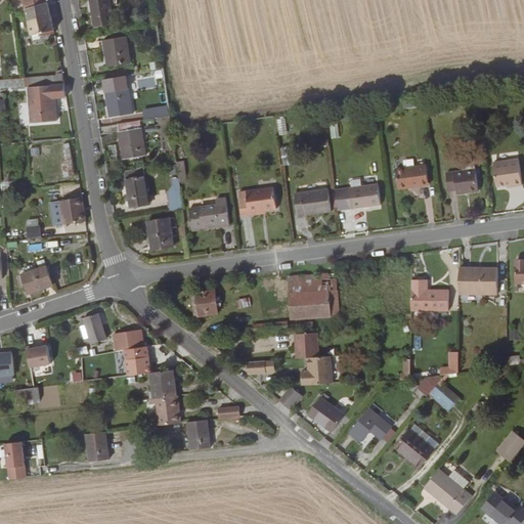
[(88,0),(93,24),(111,20),(108,4),(114,2),(112,0),(88,0)]
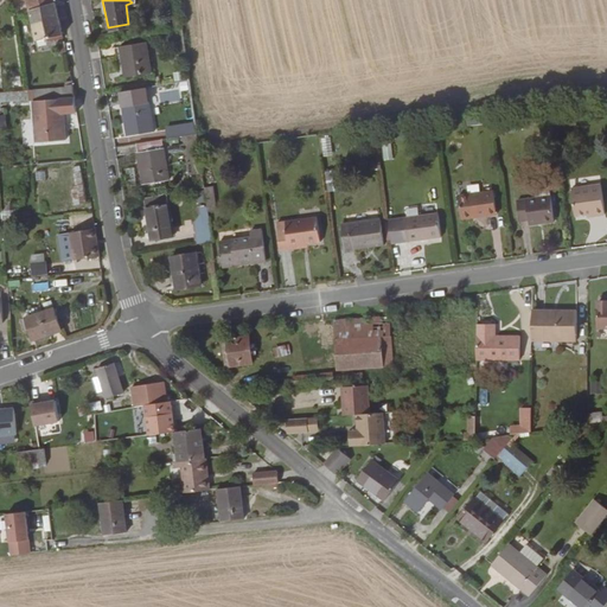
[(27,6),(36,39),(46,37),(48,42),(63,38),(56,1),(27,6)]
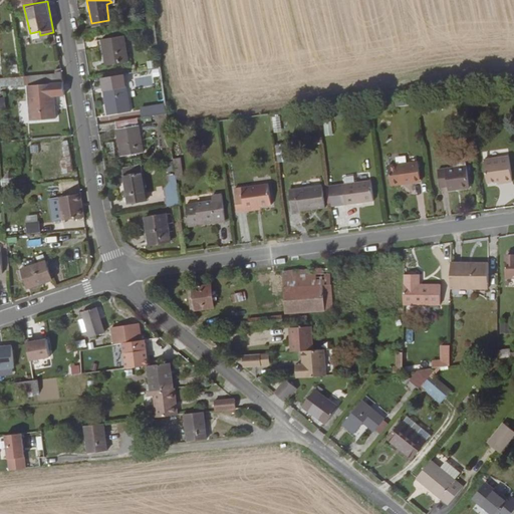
[(99,38),(103,64),(124,60),(120,35),(99,38)]
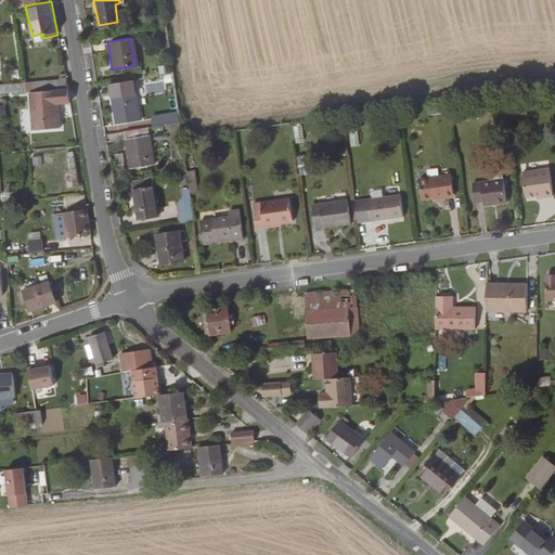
[(67,95),(64,77),(62,78),(26,82),(0,86),(0,91),(1,98),(33,93),(38,130),(61,127),(60,117),(57,103),(61,103),(65,102),(65,97),(67,95)]
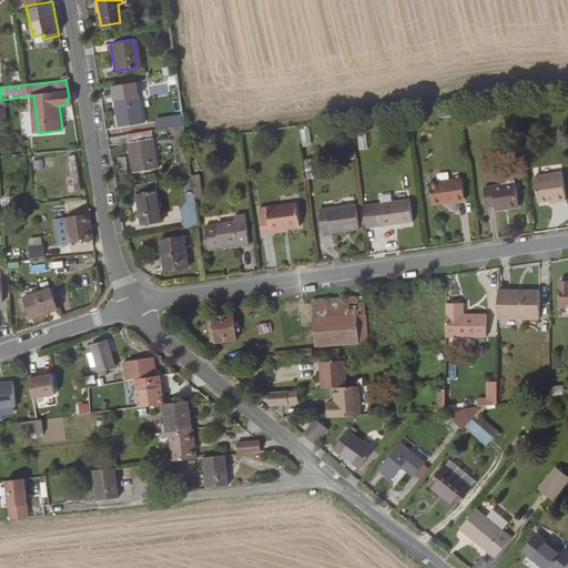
[(111,83),(117,125),(140,122),(134,80),(111,83)]
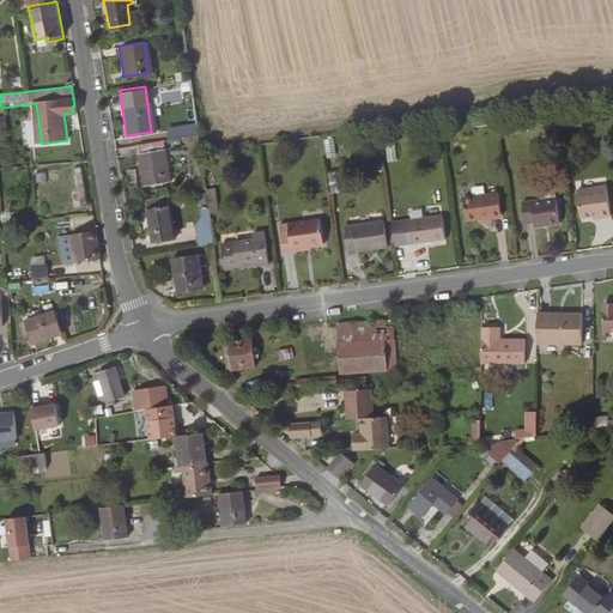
[(507,120),(508,134),(522,132),(520,119),(507,120)]
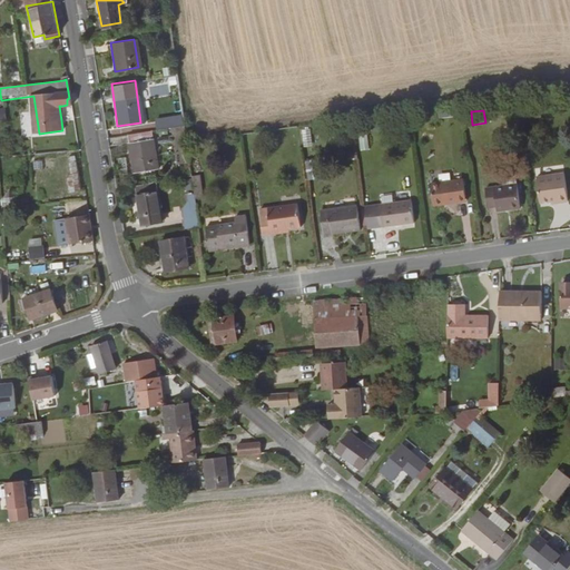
[(22,112),(22,136),(31,136),(30,111),(22,112)]
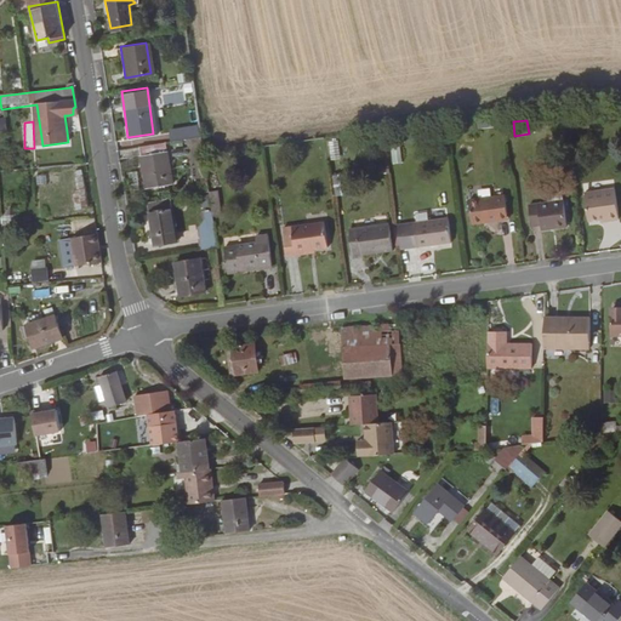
[(166,127),(167,138),(198,134),(195,121),(166,127)]
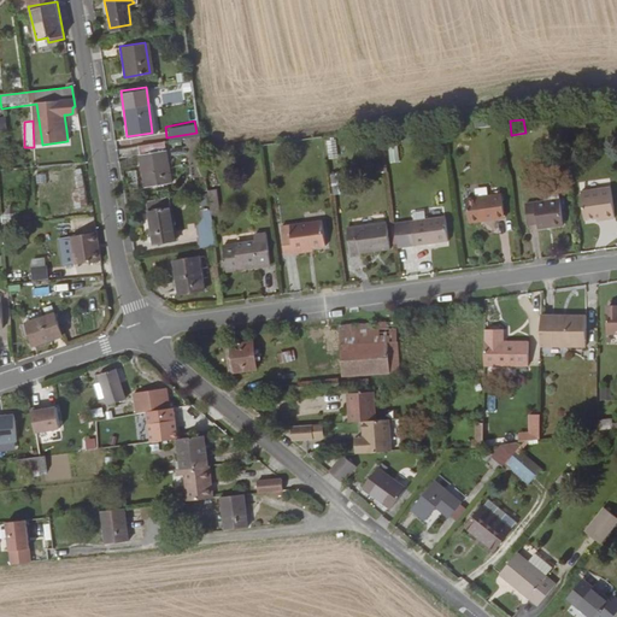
[(325,140),(328,159),(338,158),(335,139),(325,140)]
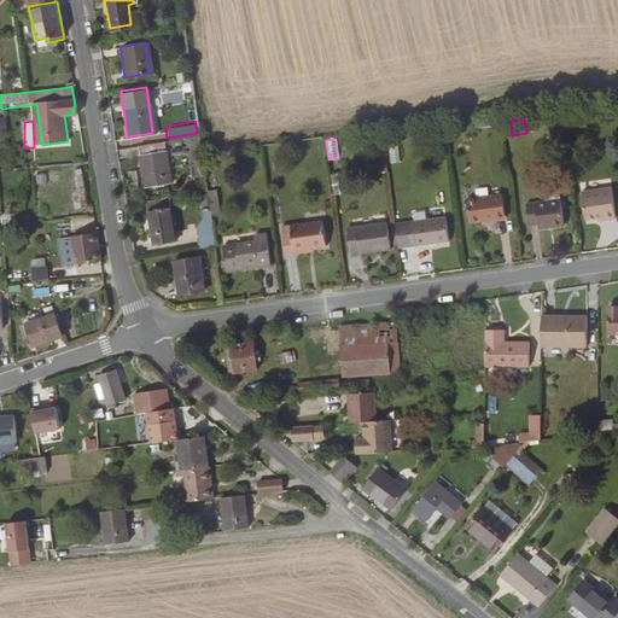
[(136,144),(144,185),(169,180),(164,149),(153,150),(152,147),(152,140),(136,144)]
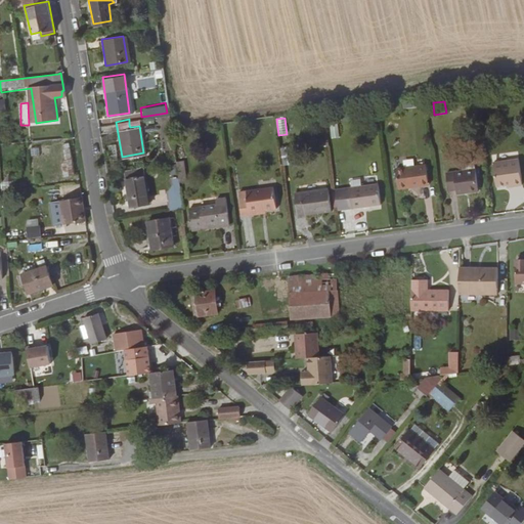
[(332,139),(339,137),(337,124),(329,125),(332,139)]
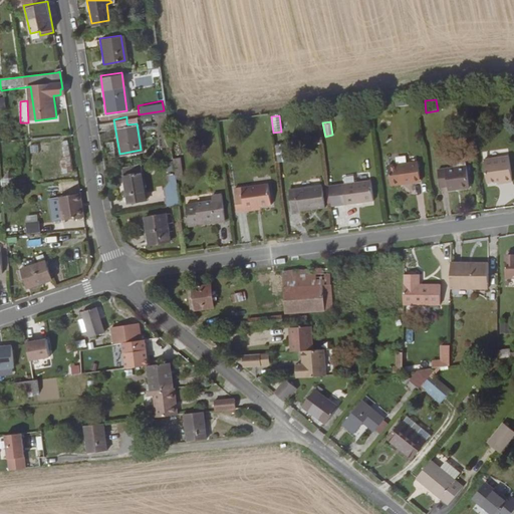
[(70,174),(69,141),(60,142),(61,174),(70,174)]
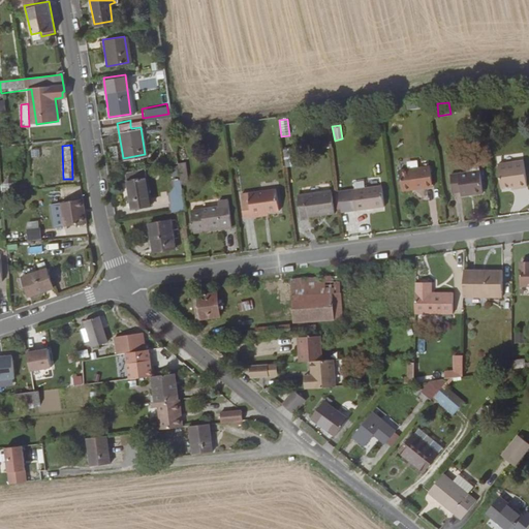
[(31,158),(40,156),(38,148),(30,150),(31,158)]
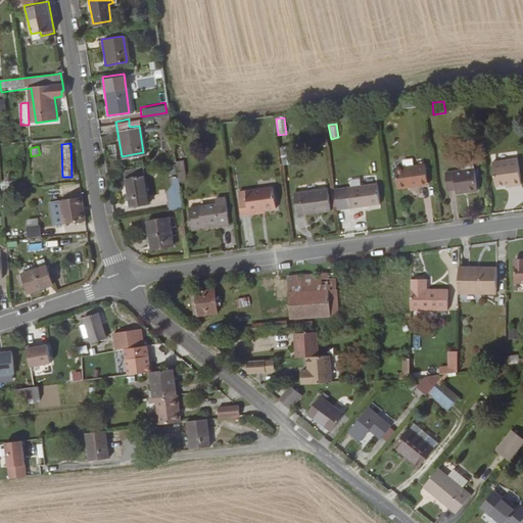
[(288,163),(284,147),(279,148),(283,164),(288,163)]
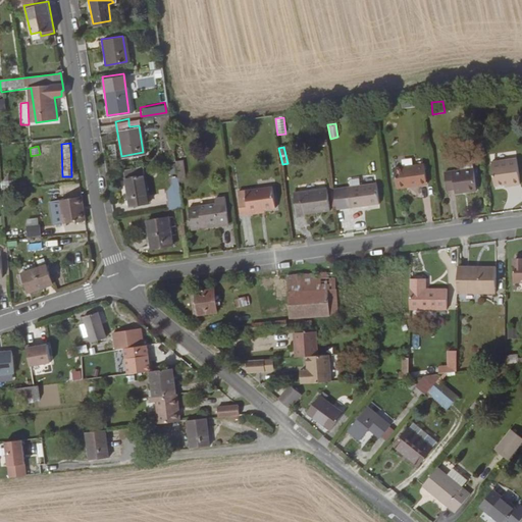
[(411,158),(401,159),(402,166),(412,164),(411,158)]
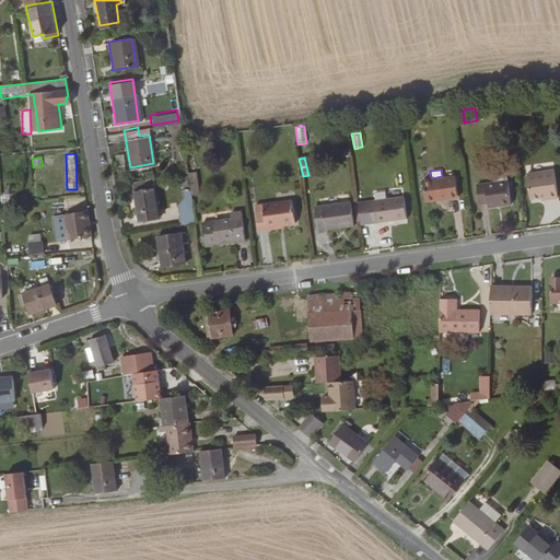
[(526,174),(529,199),(540,197),(548,196),(548,199),(557,198),(553,171),(526,174)]
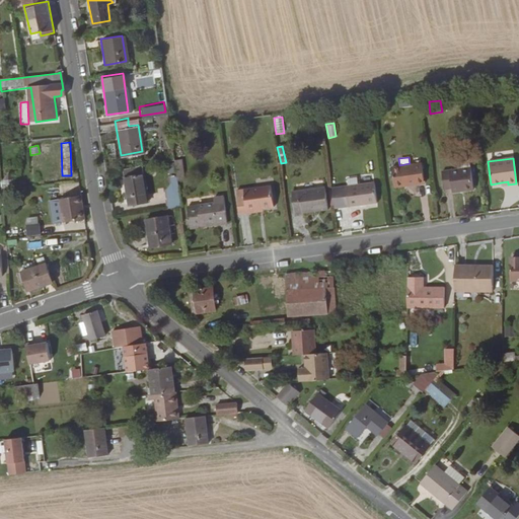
[(456,161),(457,169),(470,167),(469,159),(456,161)]
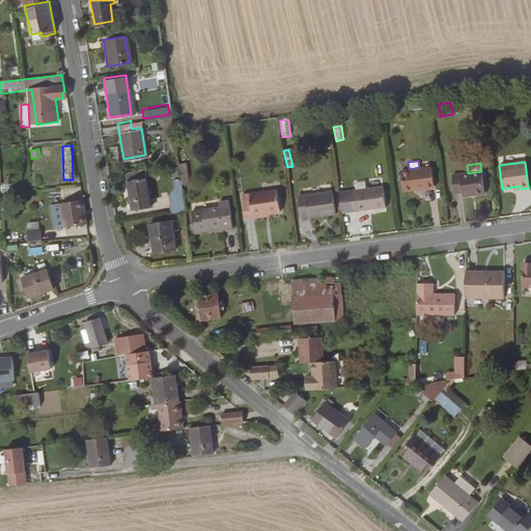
[(401,170),(403,188),(416,186),(416,190),(426,189),(426,185),(434,184),(431,166),(401,170)]
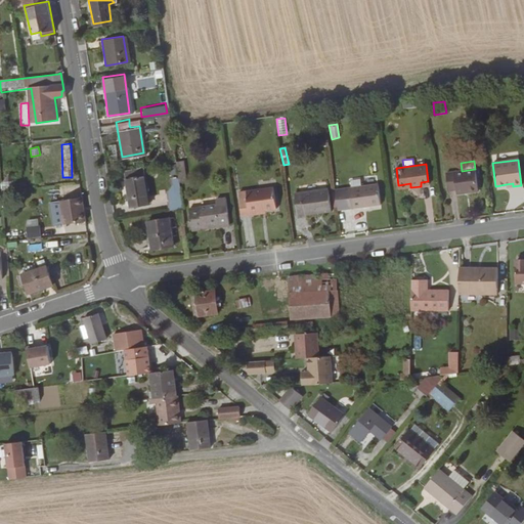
[(123,168),(124,177),(143,173),(141,165),(123,168)]
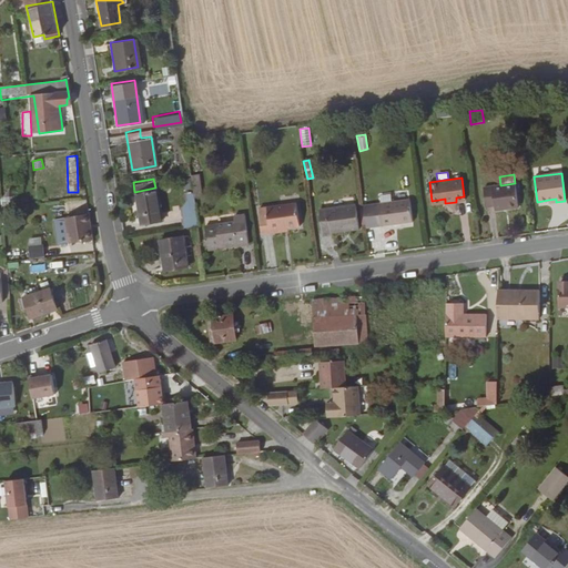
[(484,186),(486,205),(494,205),(495,210),(518,208),(515,183),(500,185),(484,186)]
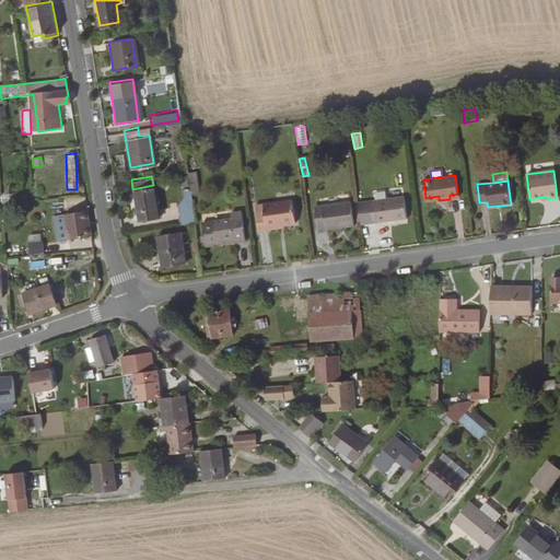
[(132,189),(137,219),(158,214),(153,185),(132,189)]
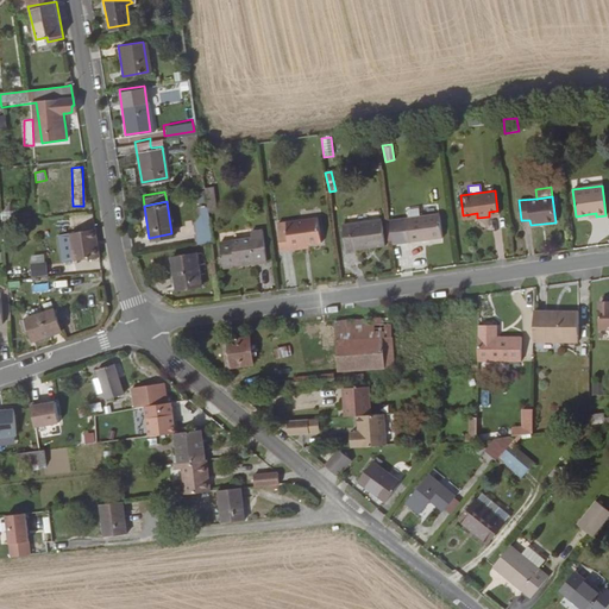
[(193,218),(195,228),(208,227),(205,201),(196,203),(199,215),(193,218)]
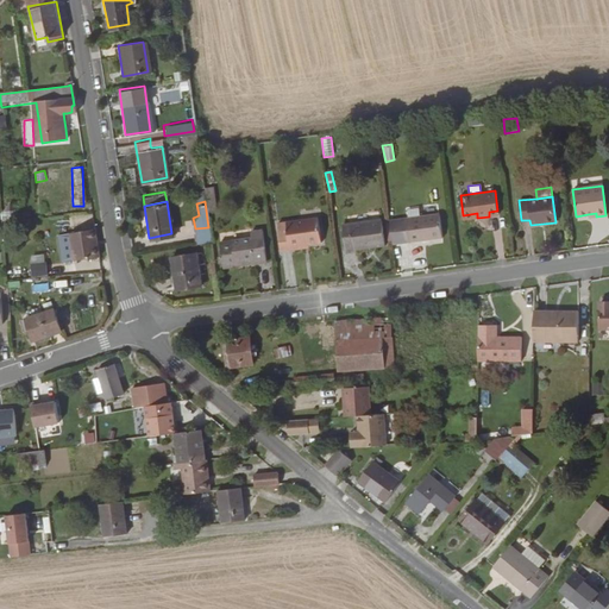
[(390,220),(391,236),(399,234),(399,243),(444,238),(440,213),(390,220)]
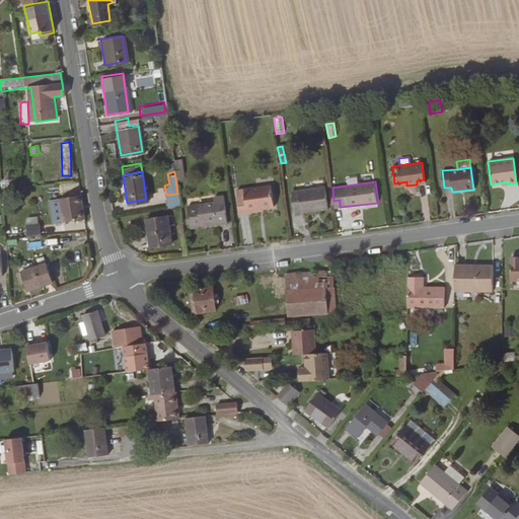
[(246,199),(238,200),(239,213),(248,212),(247,209),(264,207),(275,206),(272,184),(245,189),(246,199)]
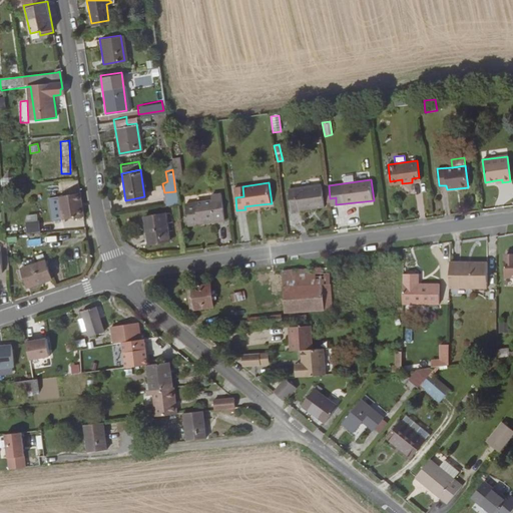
[(289,188),(292,209),(299,207),(299,209),(325,206),(322,183),(289,188)]
